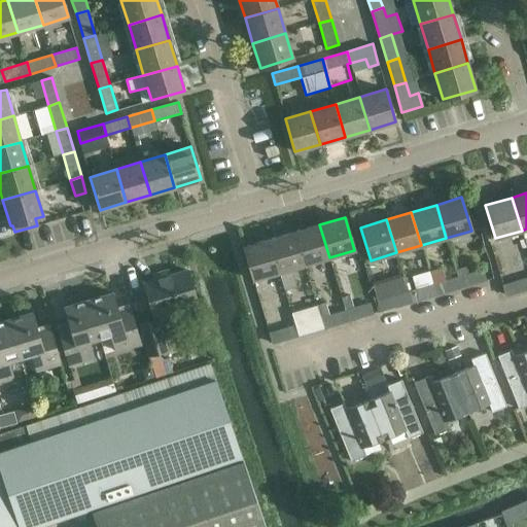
[(319,224),(294,232),(304,265),(329,257),(319,224)]
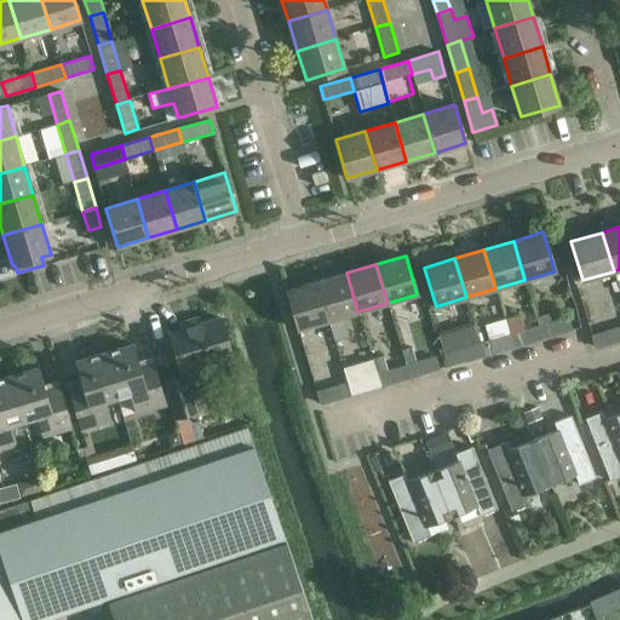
[(346,273),(317,281),(329,320),(328,321),(334,342),(349,337),(343,316),(357,311),(346,273)]
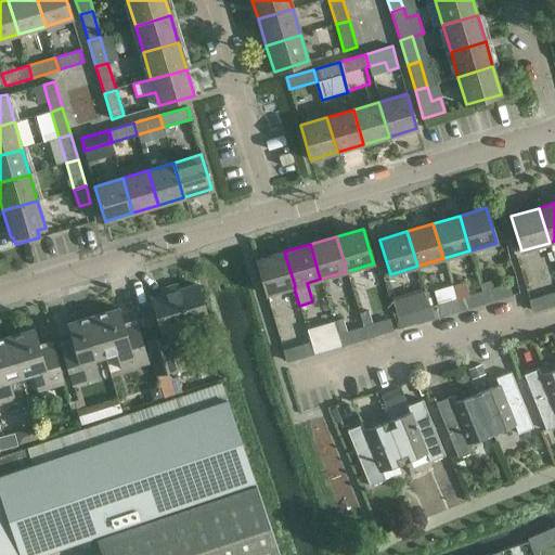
[(284,252),(256,260),(267,295),(294,287),(295,286),(284,252)]
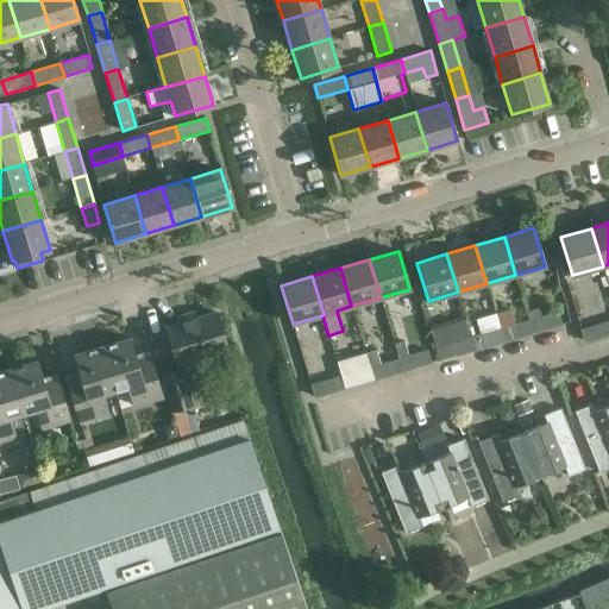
[(227,349),(217,312),(167,327),(177,364),(227,349)]
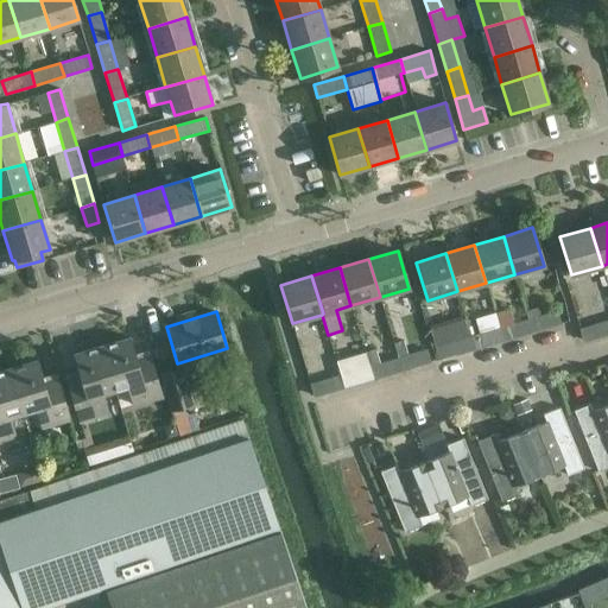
[(538,316),(542,329),(561,323),(557,311),(538,316)]
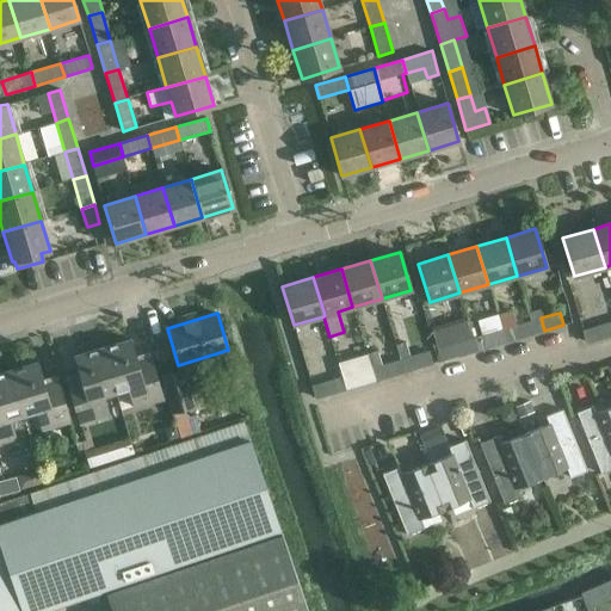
[(516,339),(535,333),(531,321),(512,326),(516,339)]
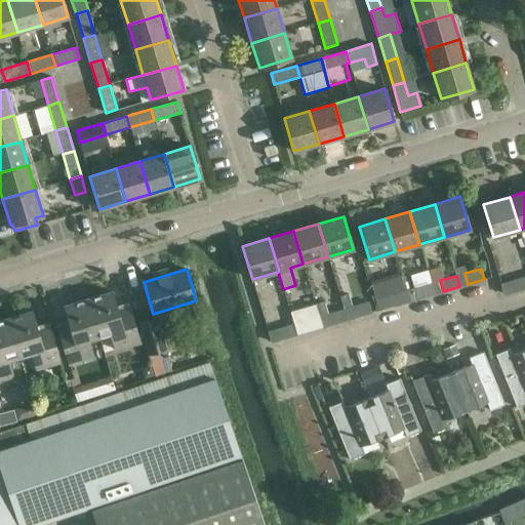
[(379,310),(394,306),(410,300),(406,290),(391,295),(388,283),(372,287),(379,310)]
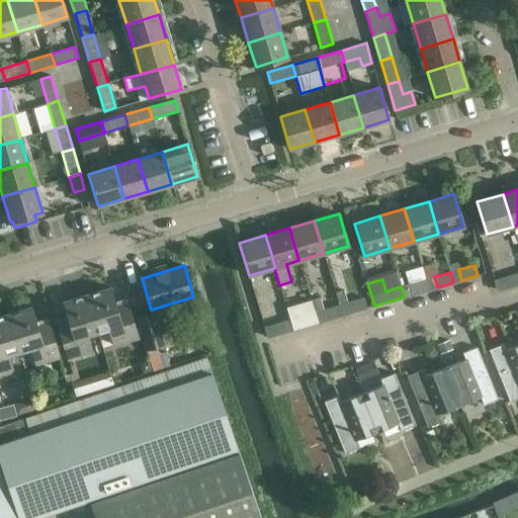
[(413,294),(429,289),(426,279),(410,284),(413,294)]
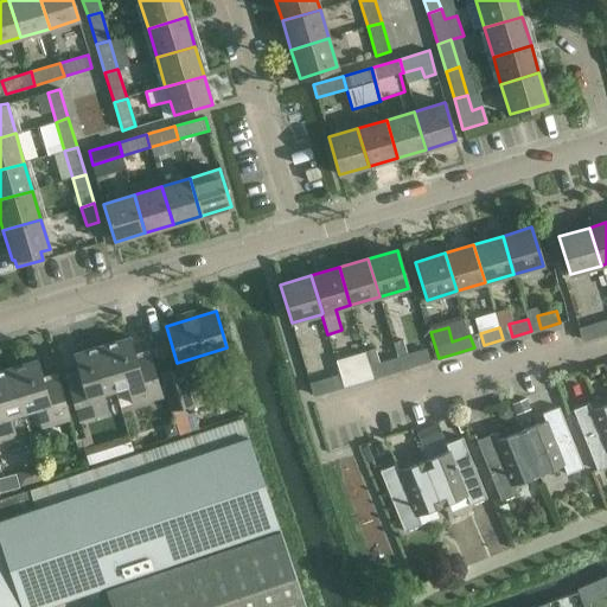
[(129,337),(102,345),(115,388),(128,384),(134,404),(161,396),(149,356),(135,359),(129,337)]
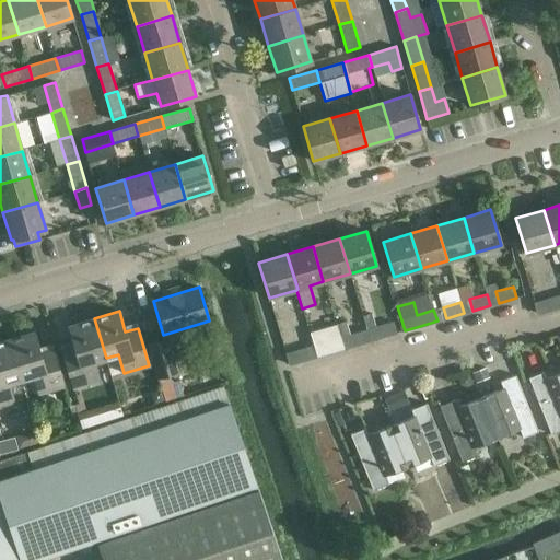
[(74,347),(62,350),(68,372),(73,388),(100,380),(94,361),(106,358),(94,318),(69,326),(74,347)]
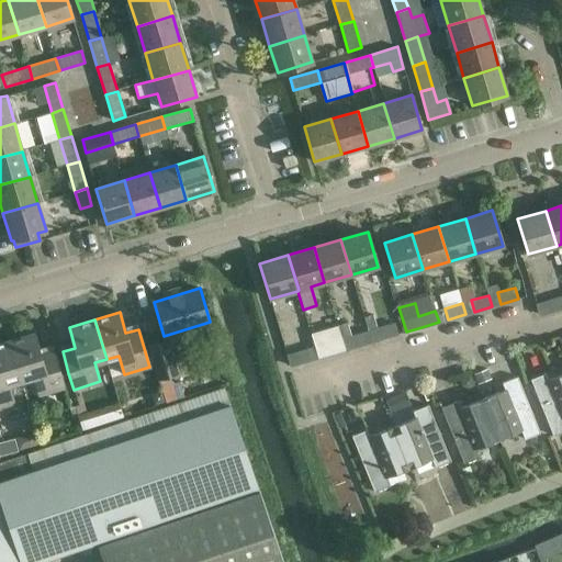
[(350,336),(351,336),(347,323),(338,326),(341,338),(350,336)]
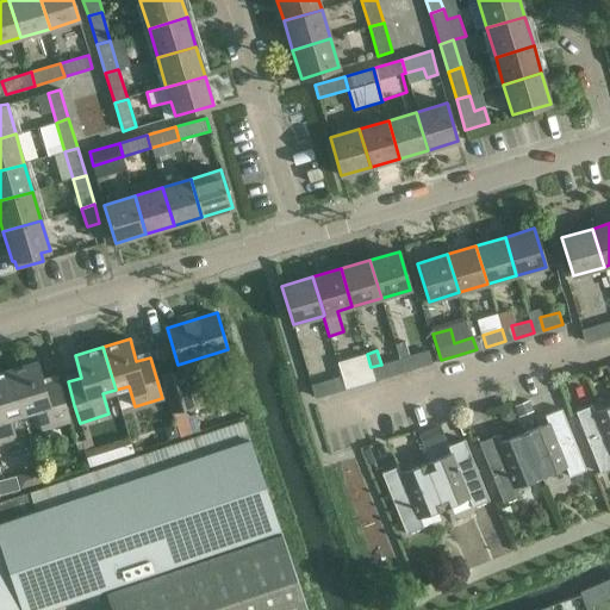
[(410,356),(399,359),(403,372),(414,368),(431,362),(428,350),(410,356)]
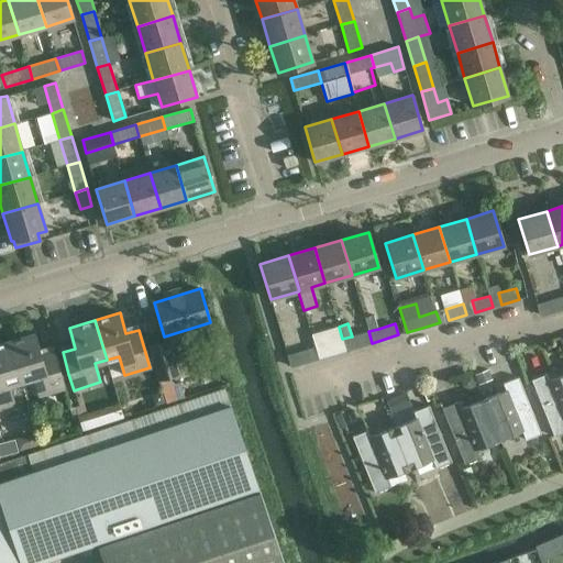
[(339,327),(311,334),(319,359),(328,355),(345,351),(342,339),(339,327)]
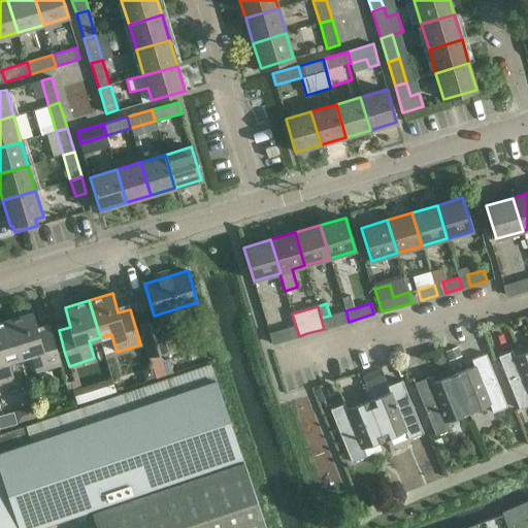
[(329,316),(332,326),(349,322),(345,310),(330,316),(329,316)]
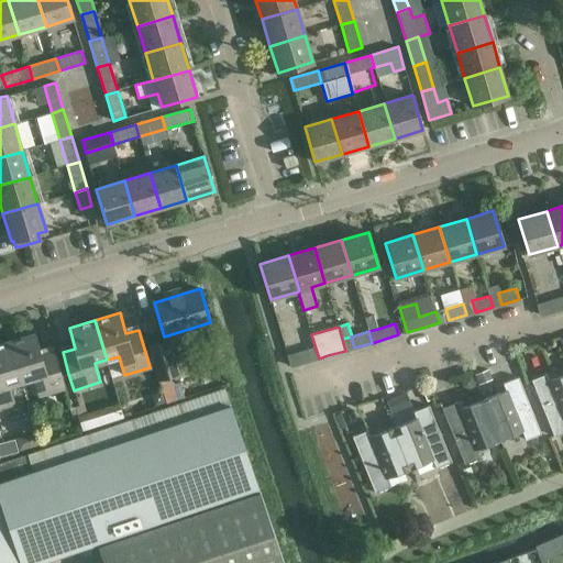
[(40,396),(64,388),(53,351),(40,354),(34,333),(11,341),(22,382),(34,378),(40,396)]
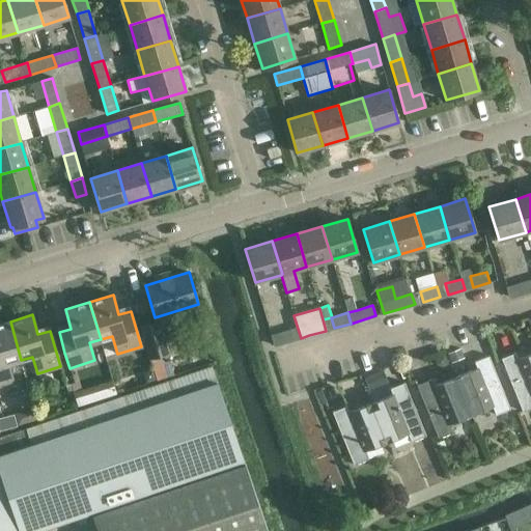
[(160,320),(141,326),(151,360),(169,355),(160,320)]
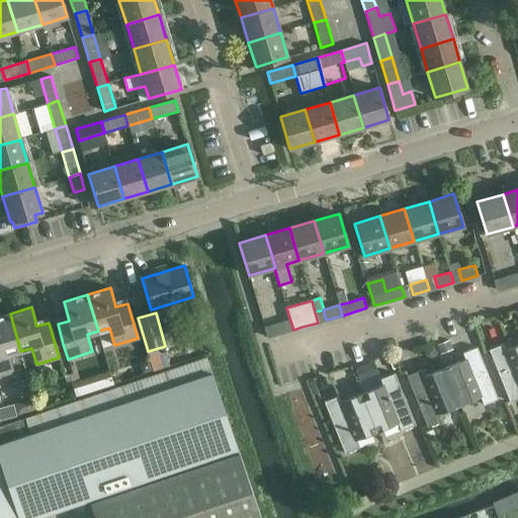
[(0,374),(15,370),(10,354),(20,351),(10,314),(0,316),(0,374)]
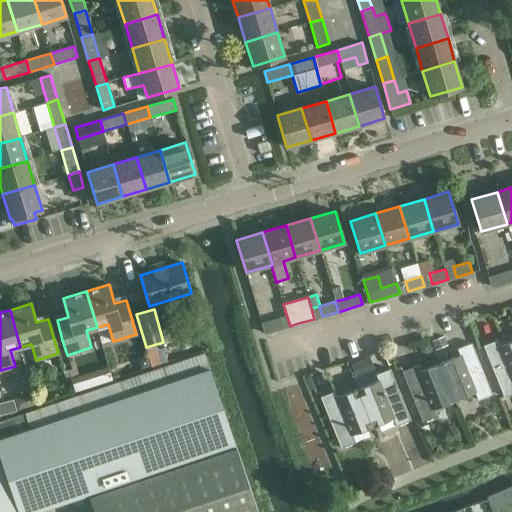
[(202,313),(191,316),(195,331),(207,327),(202,313)]
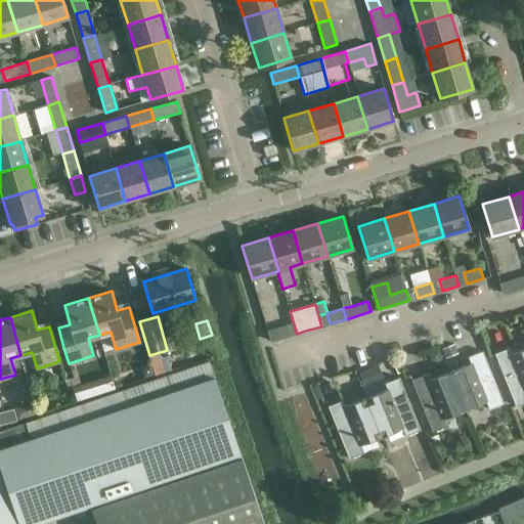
[(276,328),(277,329),(279,338),(294,336),(291,322),(276,328)]
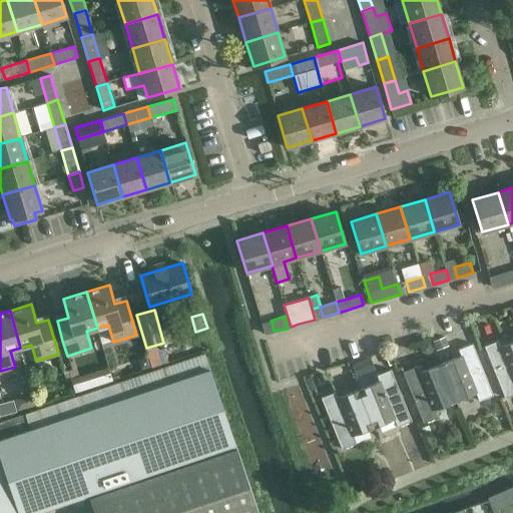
[(504,398),(512,394),(512,342),(501,347),(498,341),(484,346),(504,398)]
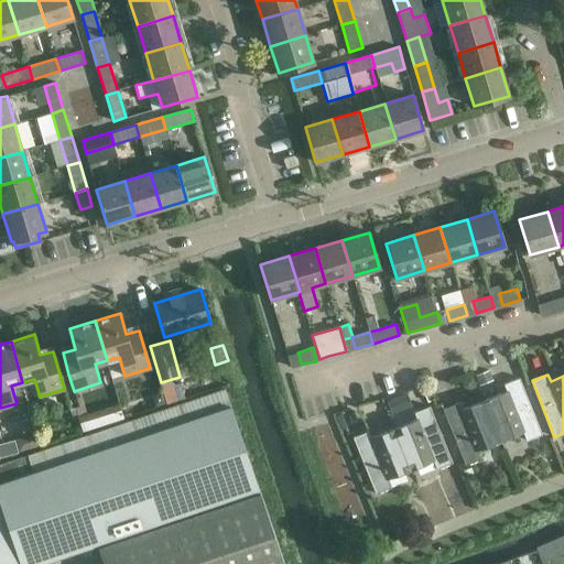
[(473,376),(461,380),(464,388),(470,390),(477,388),(473,376)]
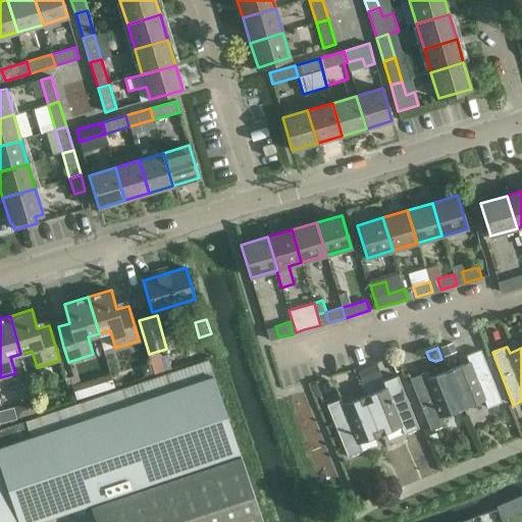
[(444,360),(463,408),(483,400),(487,408),(502,402),(480,350),(466,356),(468,362),(449,370),(445,359),(444,360)]
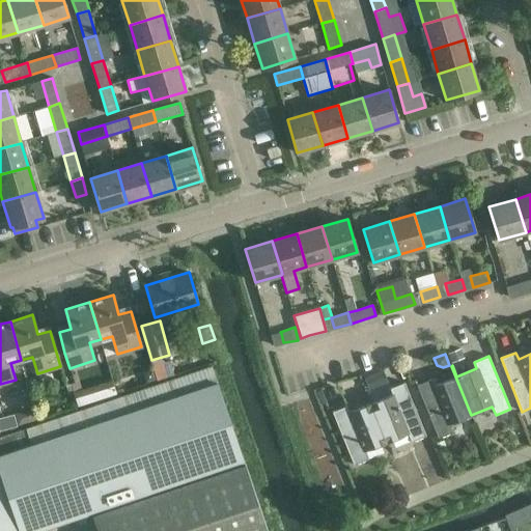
[(267,530),(212,366),(158,385),(0,438),(0,530),(33,530),(91,512),(98,530),(267,530)]
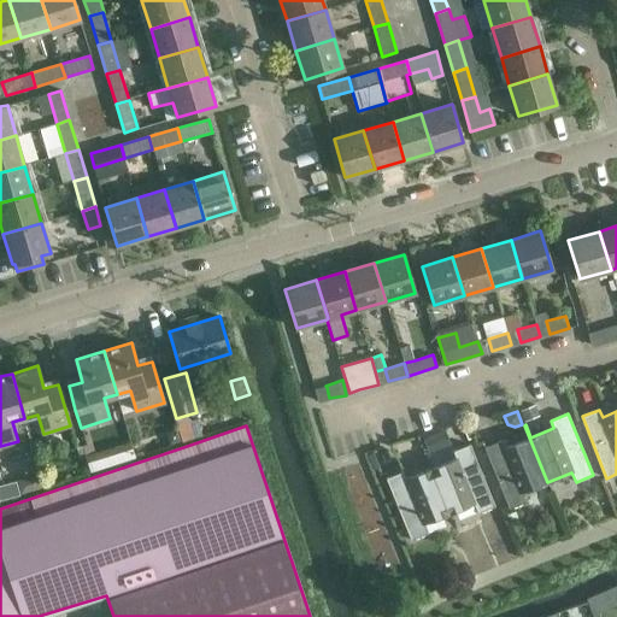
[(469,425),(463,427),(468,440),(474,438),(469,425)]
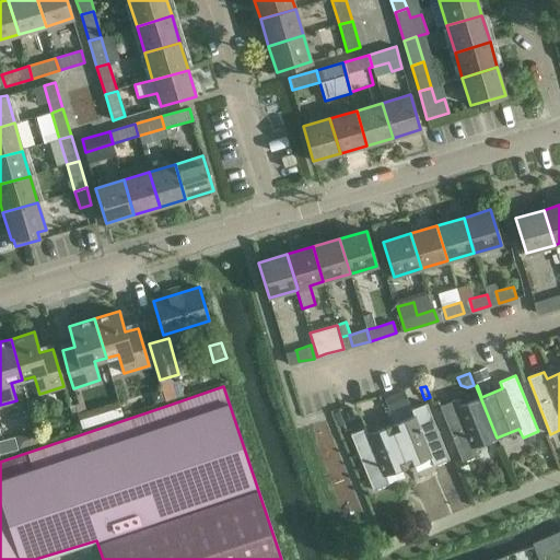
[(477,456),(474,447),(497,438),(476,386),(471,387),(476,399),(457,407),(454,399),(439,406),(462,463),(477,456)]
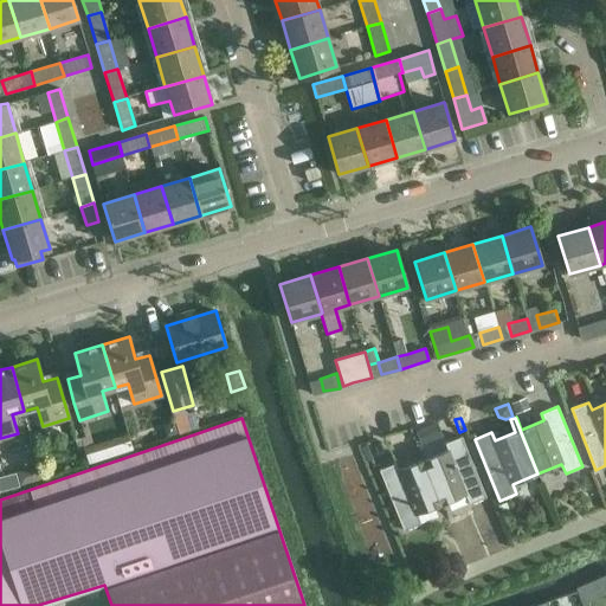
[(173,421),(162,425),(166,437),(176,433),(173,421)]
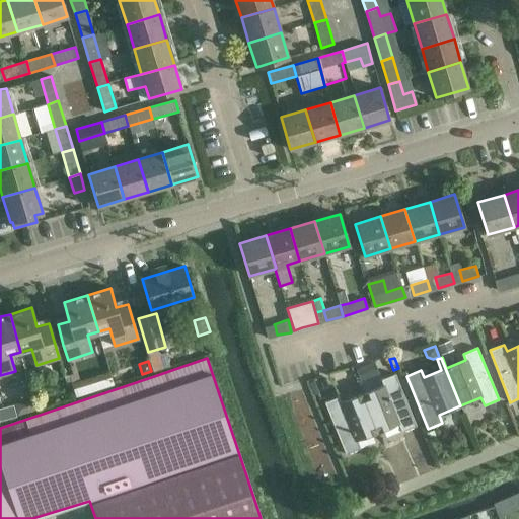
[(364,365),(354,369),(359,380),(365,377),(367,371),(364,365)]
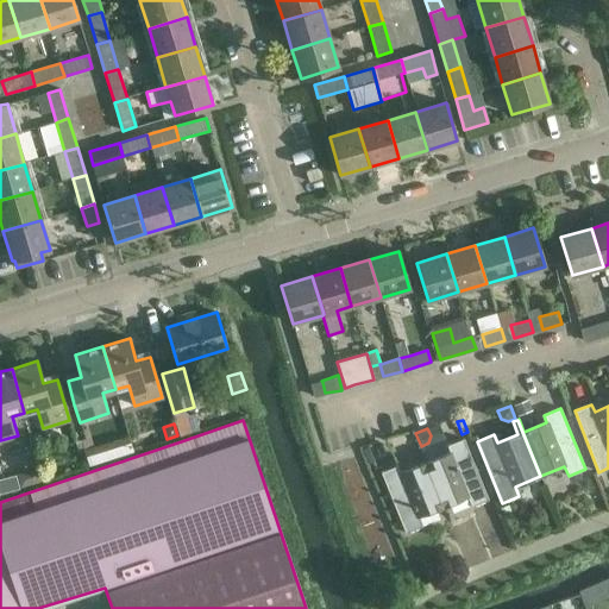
[(129,437),(93,447),(83,450),(89,468),(133,453),(129,437)]
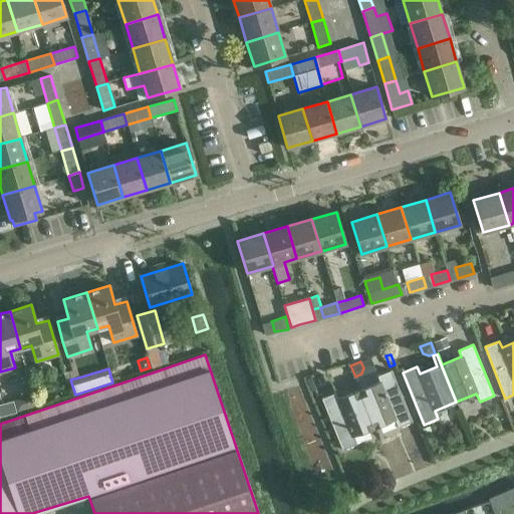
[(412,422),(392,370),(376,375),(379,382),(358,391),(373,428),(395,419),(398,428),(412,422)]
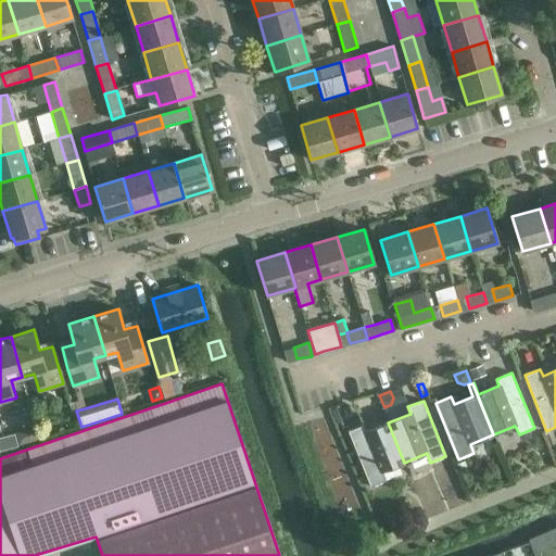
[(388,422),(366,432),(363,425),(348,431),(369,487),(386,481),(381,471),(404,463),(388,422)]
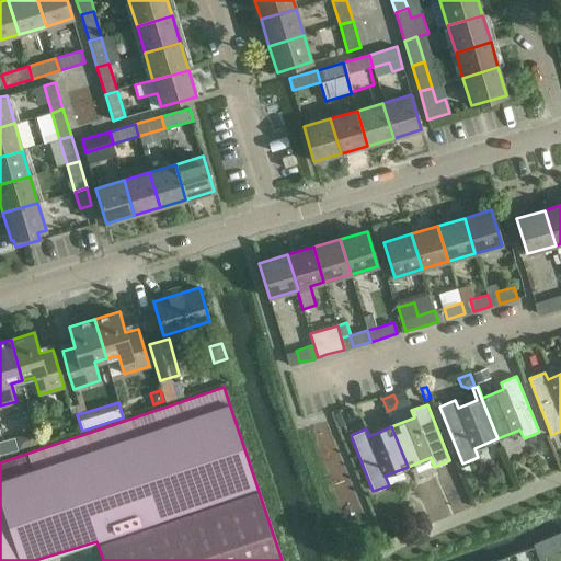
[(34,432),(15,436),(19,448),(37,443),(34,432)]
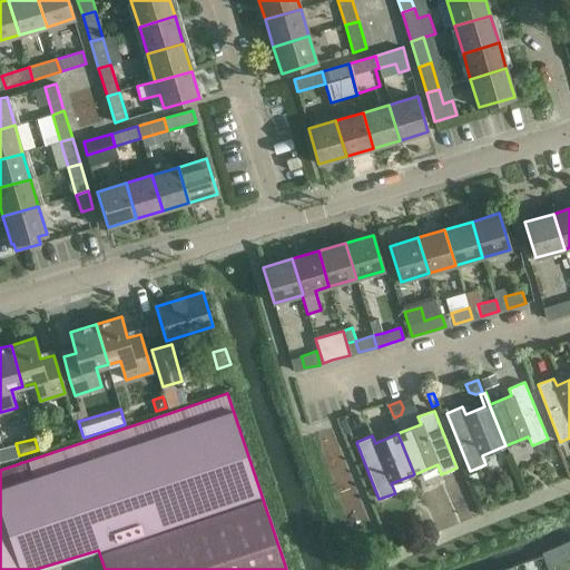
[(477,472),(468,475),(471,482),(479,479),(477,472)]
